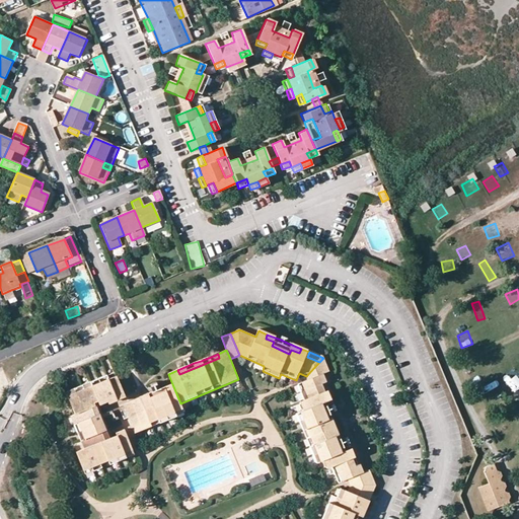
[(194,363),(201,361),(198,354),(192,356),(194,363)]
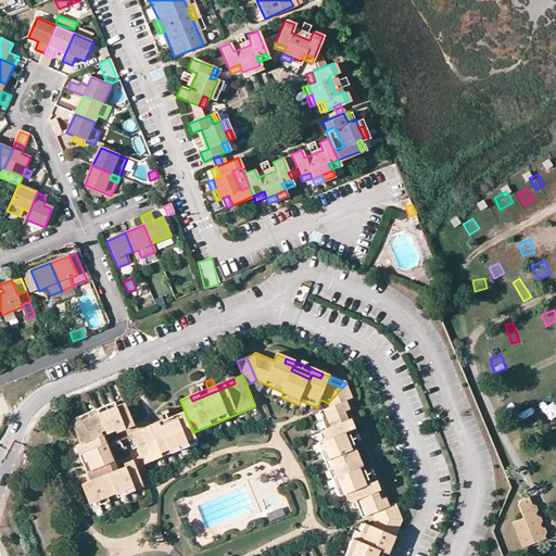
[(526,402),(546,393),(541,382),(521,391),(526,402)]
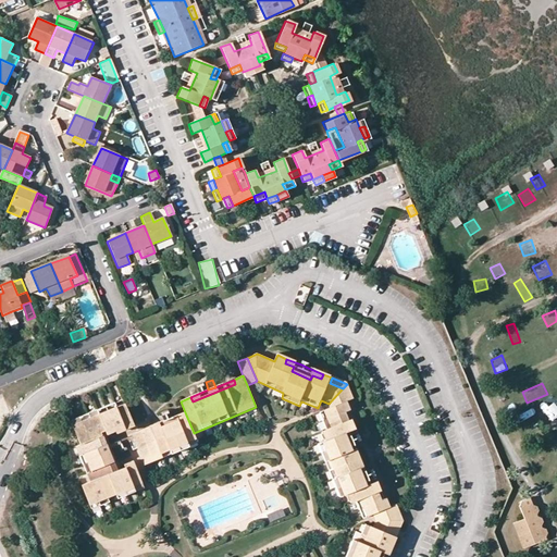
[(343,388),(342,390),(346,398),(347,403),(354,399),(347,384),(343,388)]
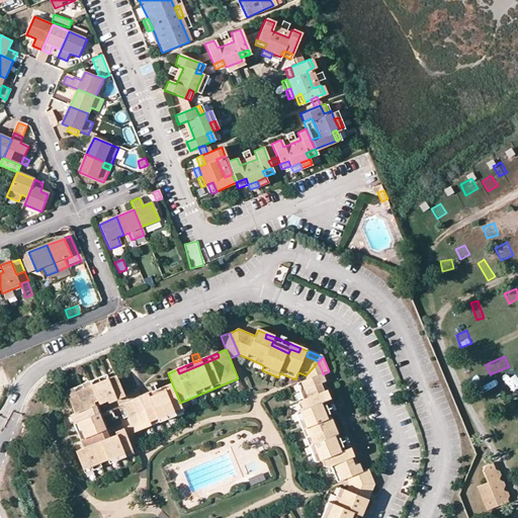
[(305,401),(300,403),(304,412),(297,414),(307,438),(336,426),(332,418),(329,420),(322,404),(329,401),(322,384),(325,383),(327,382),(323,374),(298,384),(305,401)]
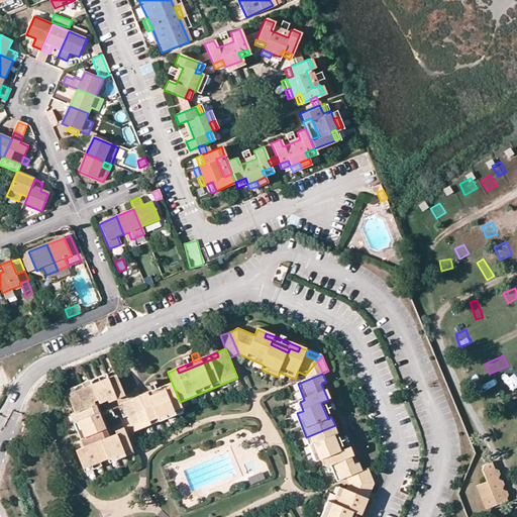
[(95,405),(94,402),(113,394),(115,397),(116,400),(125,397),(116,376),(108,379),(106,375),(76,387),(77,392),(69,396),(76,413),(95,405)]
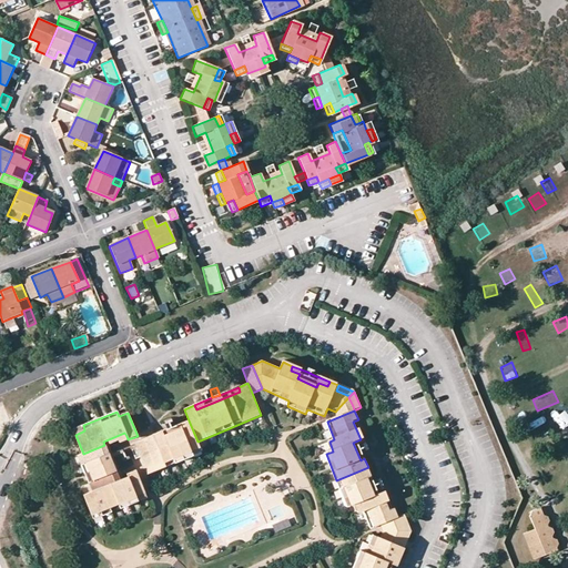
[(164,422),(168,430),(174,427),(171,419),(164,422)]
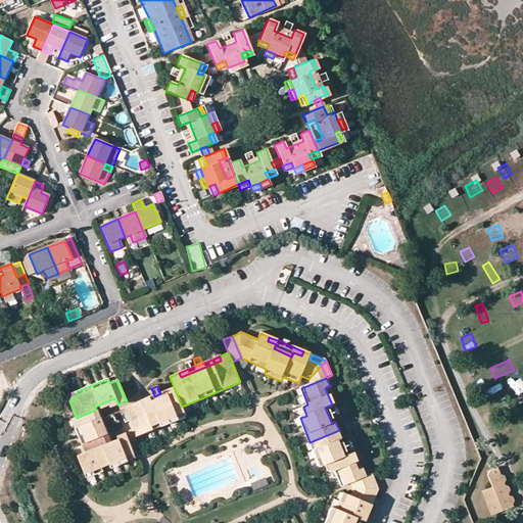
[(130,421),(136,437),(179,420),(176,416),(185,413),(182,407),(174,387),(165,391),(168,395),(143,406),(141,401),(125,408),(125,410),(126,414),(123,415),(126,423),(130,421)]
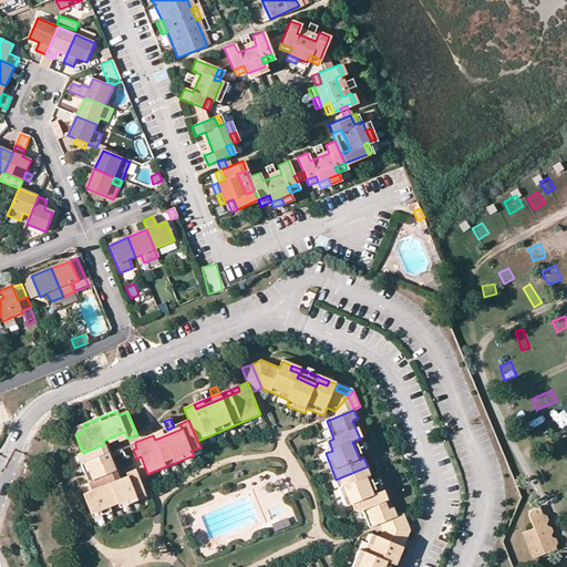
[(360,439),(363,437),(356,420),(352,421),(360,439)]
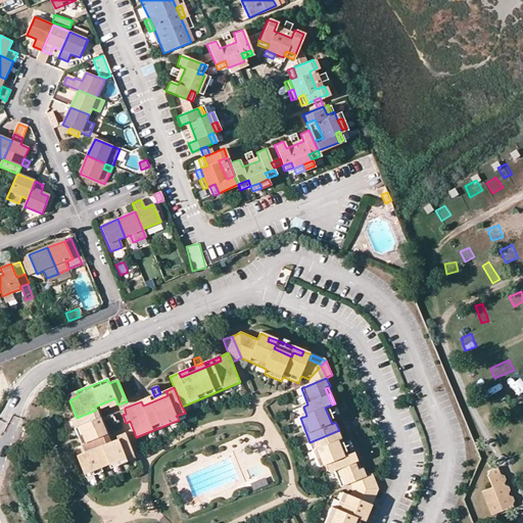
[(78,396),(77,391),(67,395),(69,400),(78,396)]
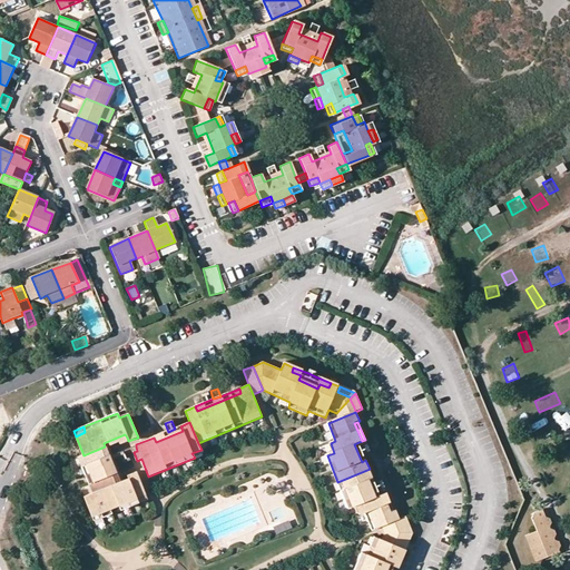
[(154,438),(156,442),(183,431),(180,426),(175,429),(168,432),(154,438)]
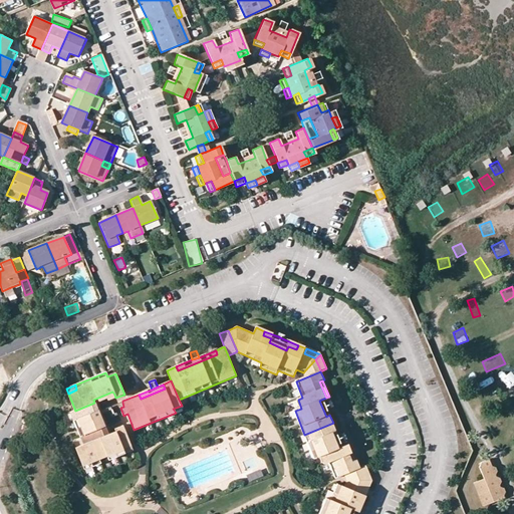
[(94,403),(97,402),(114,395),(112,392),(93,400),(94,403)]
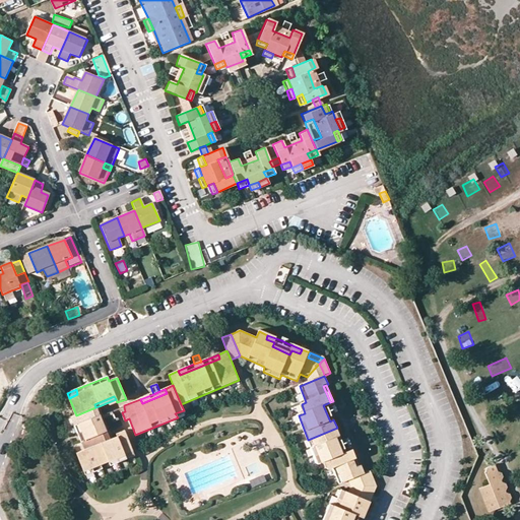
[(330,402),(323,405),(330,421),(333,419),(331,414),(337,412),(333,401),(330,402)]
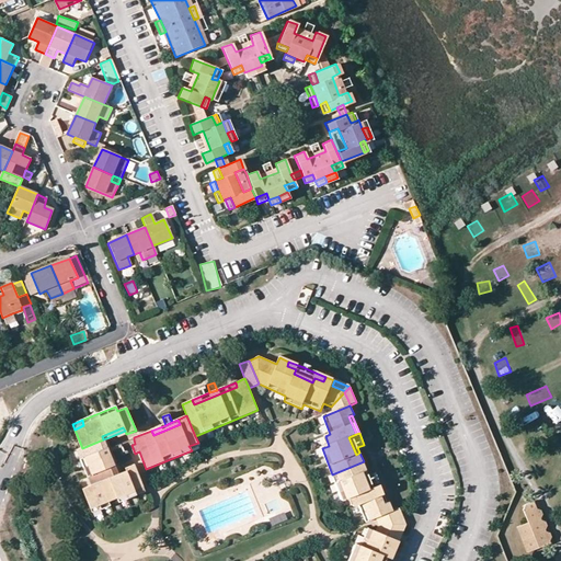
[(106,438),(103,439),(118,476),(122,474),(112,451),(111,448),(106,438)]
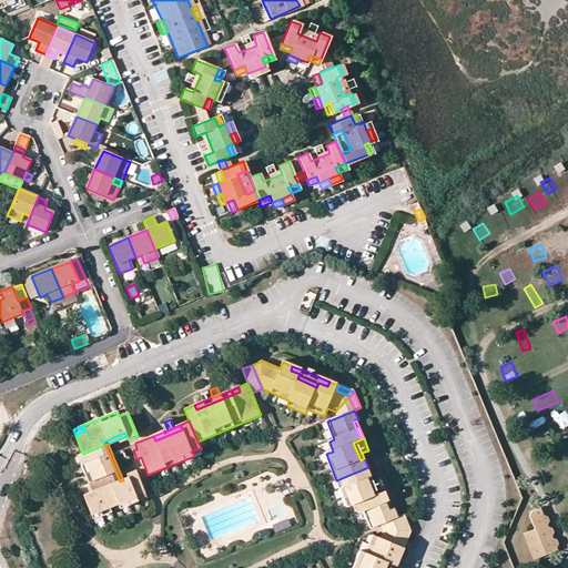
[(93,492),(120,482),(104,445),(83,454),(87,463),(82,465),(93,492)]
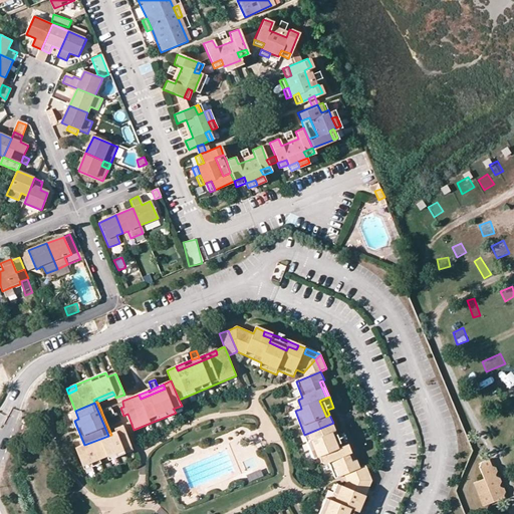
[(123,407),(122,403),(101,411),(102,414),(109,412),(115,410),(120,408),(123,407)]
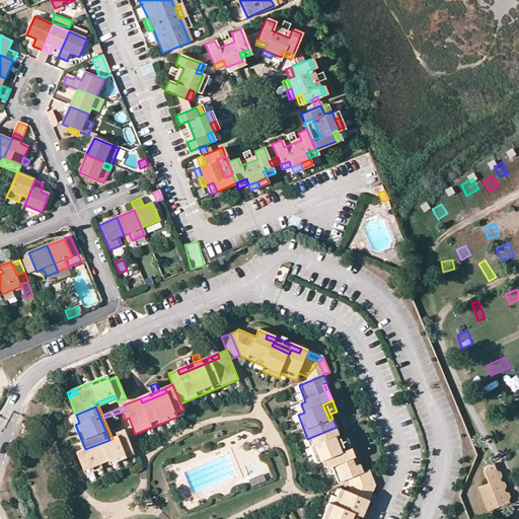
[(110,416),(113,423),(120,420),(117,414),(110,416)]
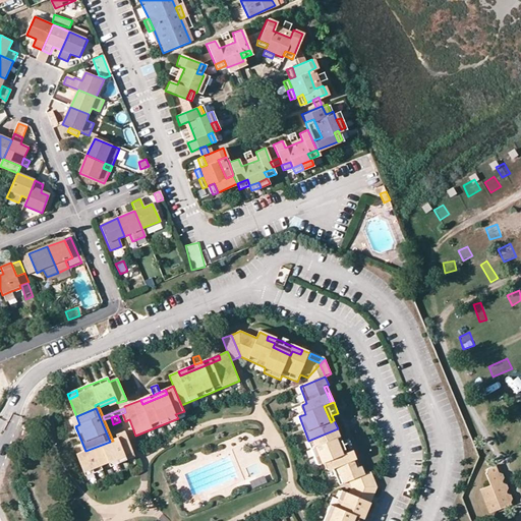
[(319,466),(326,463),(329,471),(334,469),(341,485),(351,481),(365,475),(362,467),(360,468),(357,469),(350,453),(344,455),(338,440),(341,438),(338,428),(308,441),(319,466)]
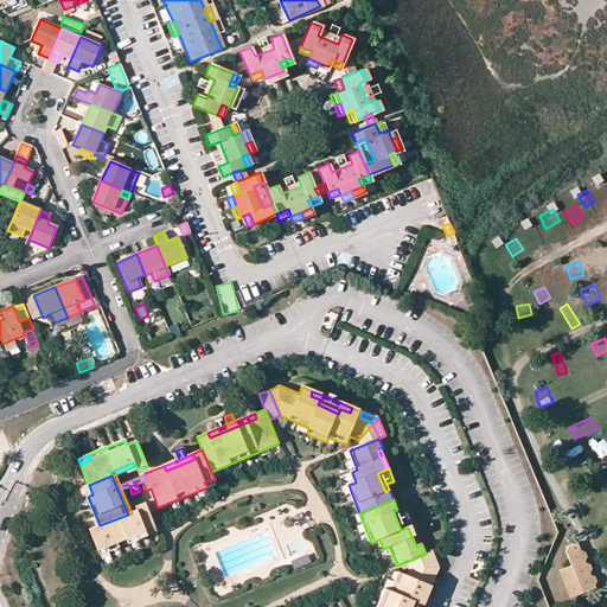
[(109,547),(112,551),(149,536),(147,531),(155,528),(146,503),(135,506),(138,511),(139,515),(129,518),(128,515),(100,525),(90,529),(100,550),(109,547)]
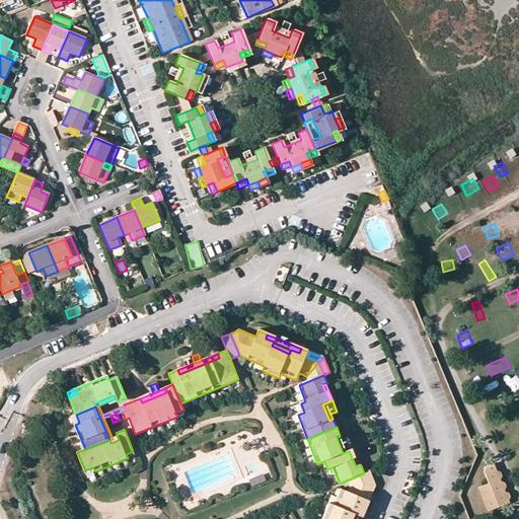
[(340,436),(337,438),(343,453),(349,451),(356,467),(359,466),(348,438),(342,441),(340,436)]
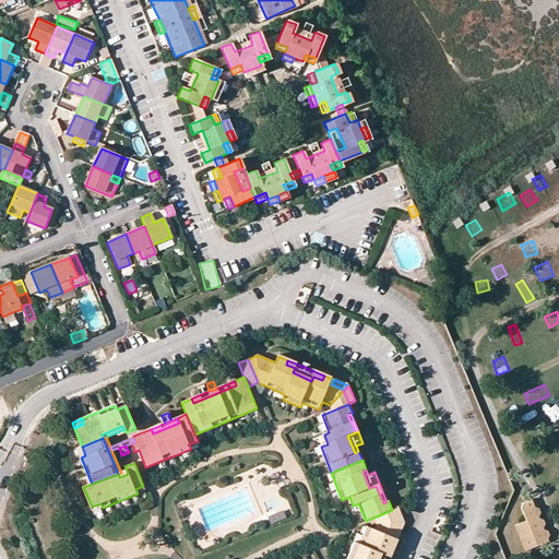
[(551,542),(534,500),(523,504),(522,511),(526,522),(515,527),(525,551),(551,542)]
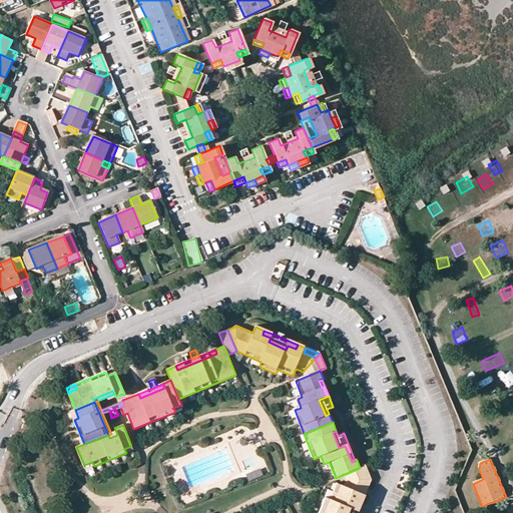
[(362,468),(365,473),(370,485),(373,479),(367,466),(362,468)]
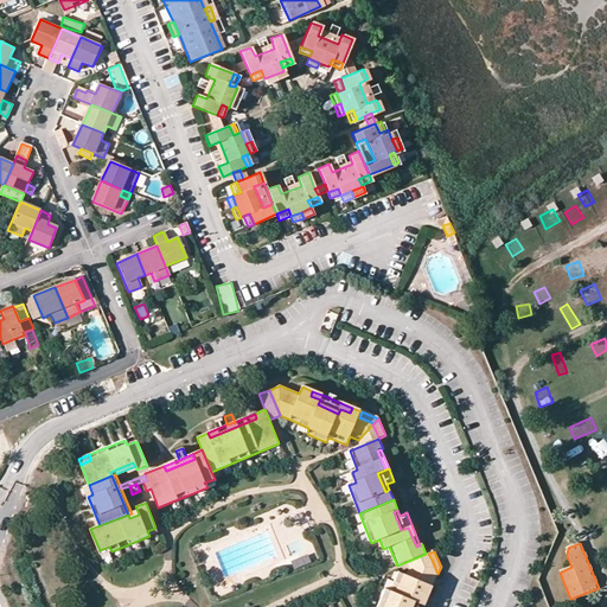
[(307,554),(291,561),(294,569),(311,563),(307,554)]
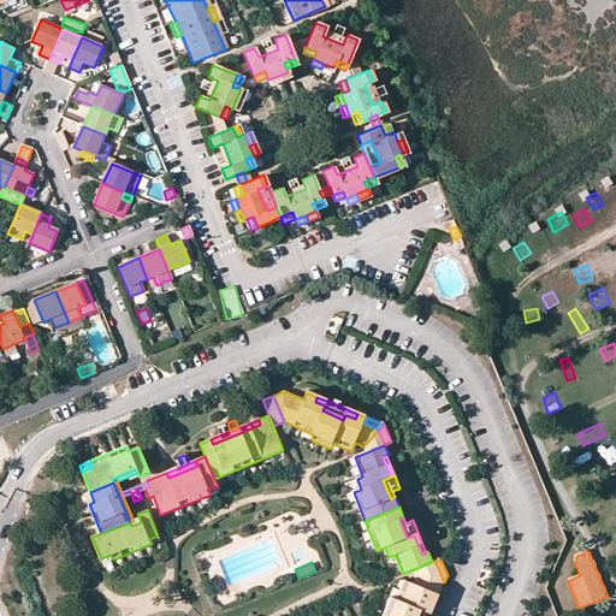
[(416,573),(418,576),(438,568),(434,562),(432,562),(415,569),(416,573)]
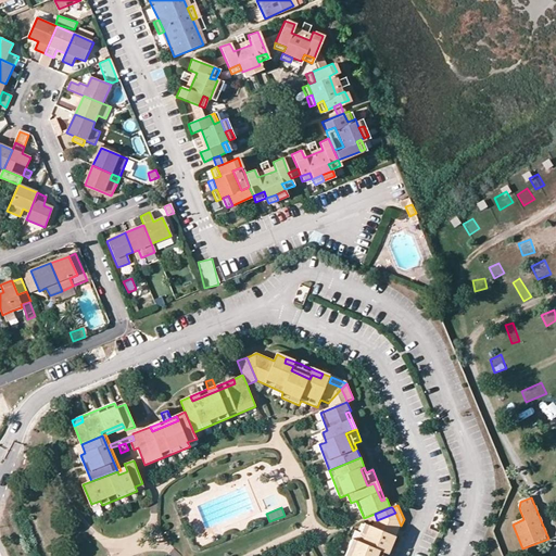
[(378,555),(380,552),(386,553),(389,544),(392,546),(394,541),(401,526),(395,513),(377,520),(376,520),(374,527),(365,525),(357,541),(353,540),(345,555),(378,555)]
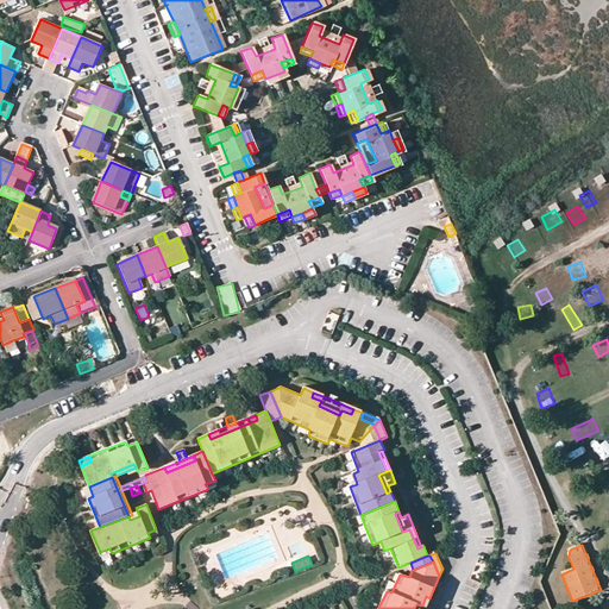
[(422,606),(416,604),(414,608),(425,608),(429,598),(426,596),(422,606)]
